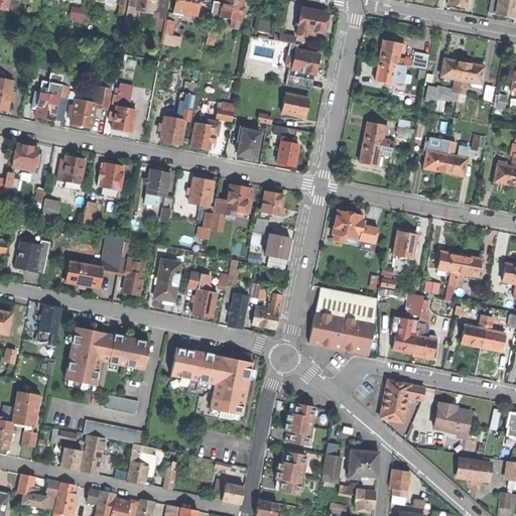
[(2,0),(0,9),(17,12),(19,0),(2,0)]
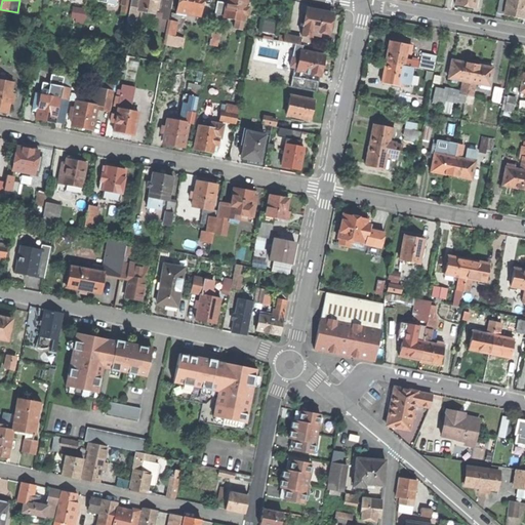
[(131,0),(122,0),(122,6),(123,6),(121,14),(128,16),(131,0)]
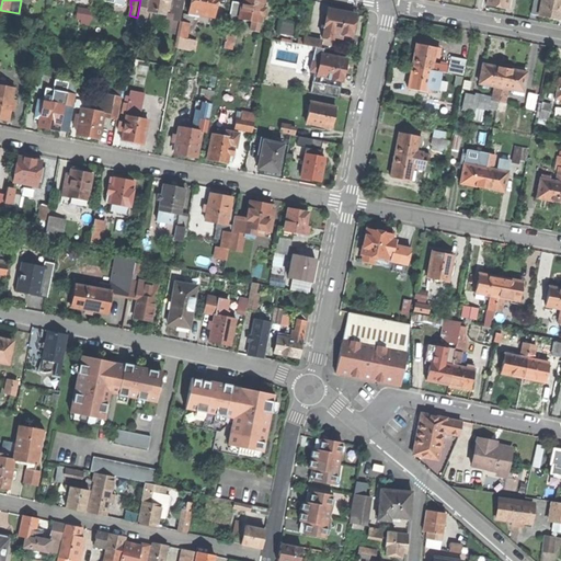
[(140,0),(137,18),(136,23),(144,24),(147,10),(171,14),(171,16),(180,19),(182,0),(140,0)]
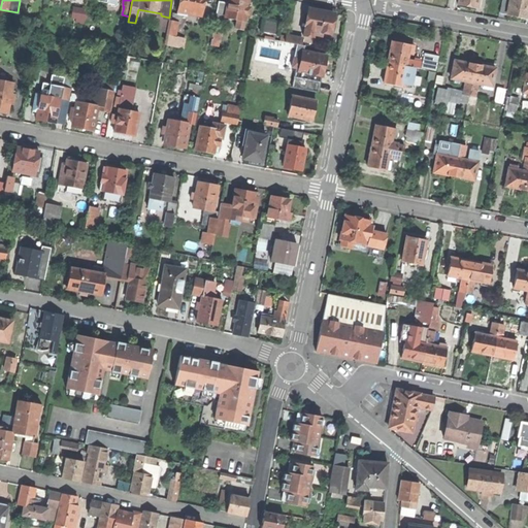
[(180,0),(178,12),(201,17),(204,0),(180,0)]
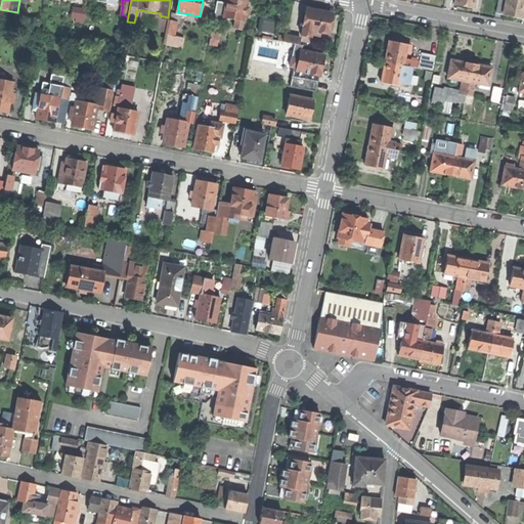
[(218,2),(215,17),(223,19),(224,18),(235,22),(234,29),(242,31),(247,0),(226,0),(226,3),(218,2)]
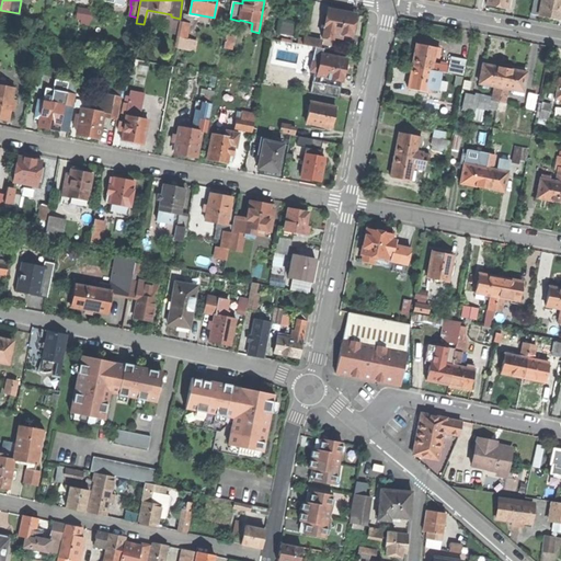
[(534,0),(531,14),(539,15),(541,1),(535,0),(534,0)]
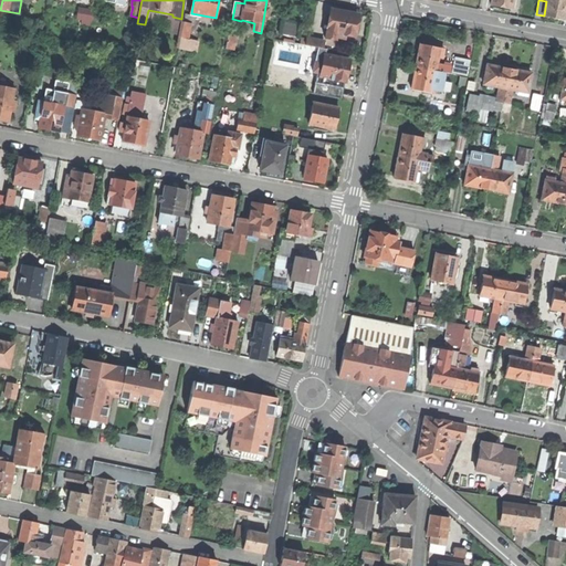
[(565,0),(546,0),(546,1),(544,16),(544,17),(557,19),(565,20),(565,12),(565,0)]
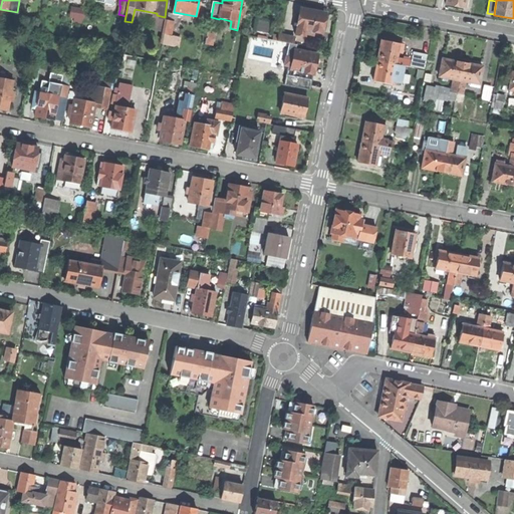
[(93,9),(85,8),(82,21),(90,22),(93,9)]
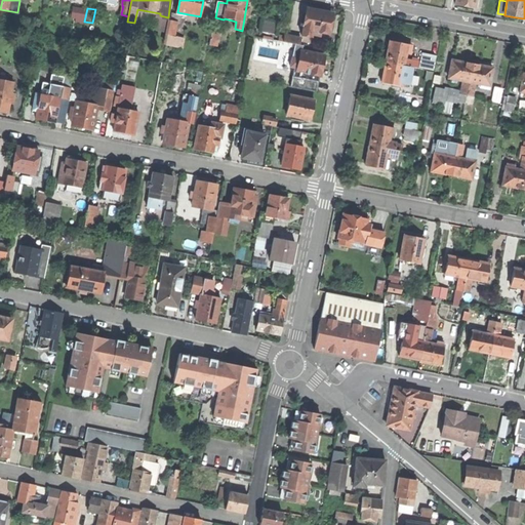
[(303,36),(311,38),(313,32),(328,35),(330,25),(332,14),(308,9),(303,36)]
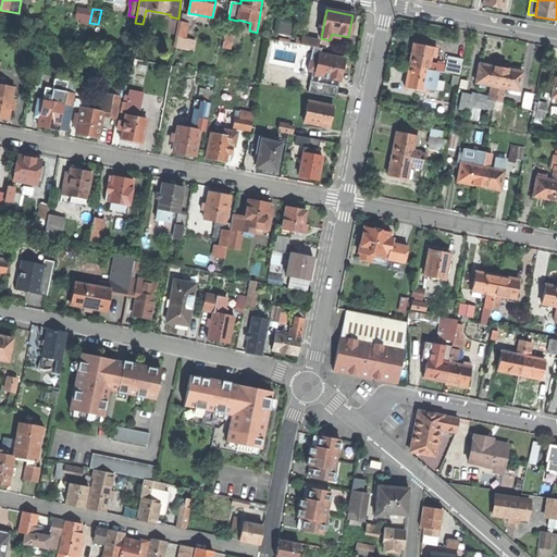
[(193,16),(183,15),(176,49),(193,51),(195,41),(185,39),(188,24),(192,25),(193,16)]
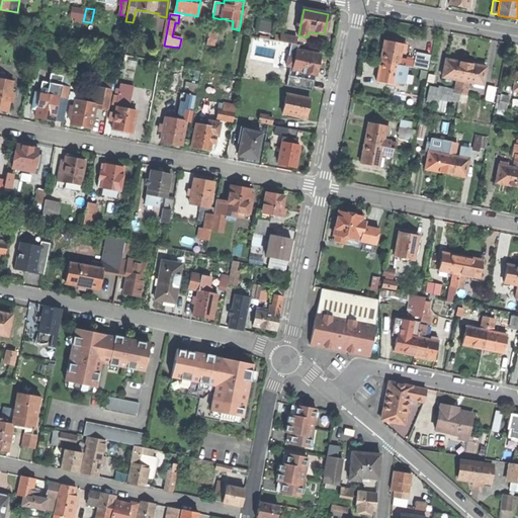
[(257,31),(273,34),(275,23),(260,20),(257,31)]
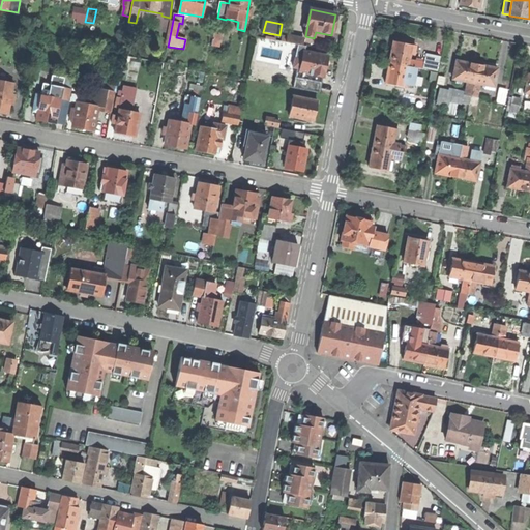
[(221,34),(213,32),(211,47),(218,48),(221,34)]
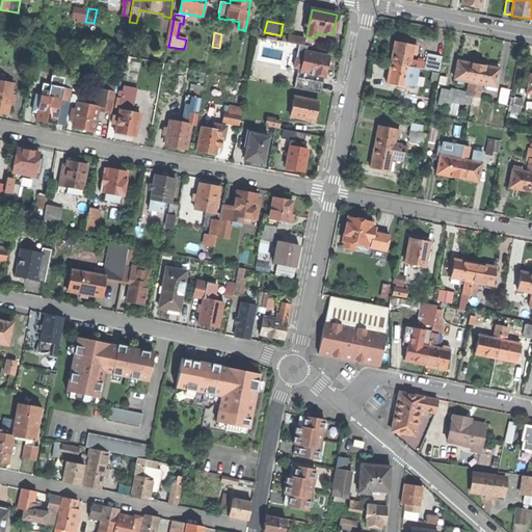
[(306,40),(289,36),(287,44),(303,47),(306,40)]
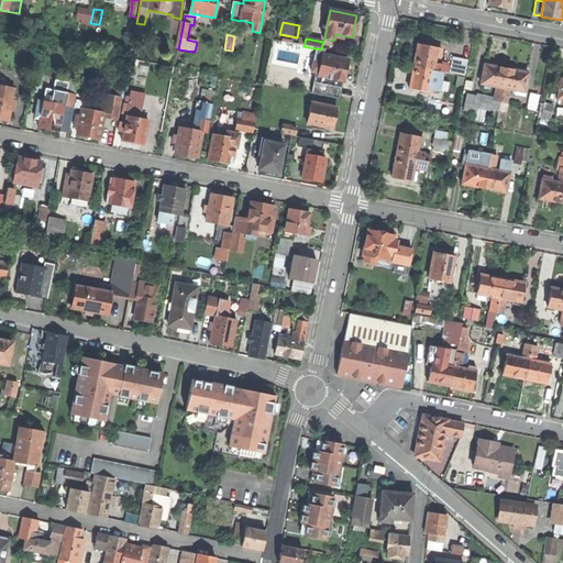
[(453,44),(451,57),(467,61),(470,47),(453,44)]
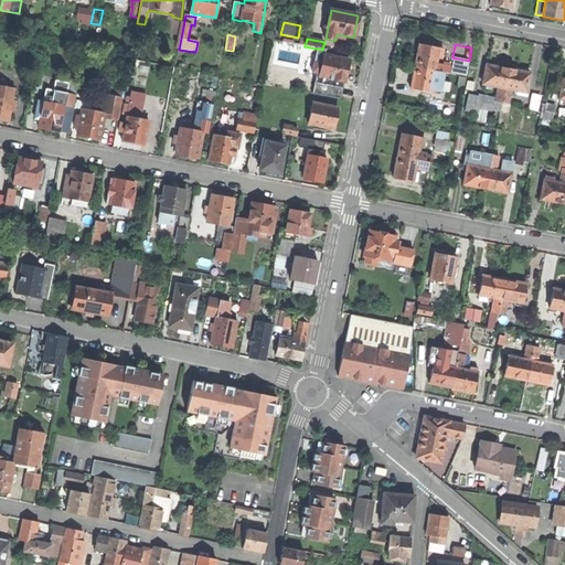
[(418,55),(415,67),(435,71),(448,74),(450,66),(436,64),(438,54),(441,55),(443,50),(420,45),(418,55)]
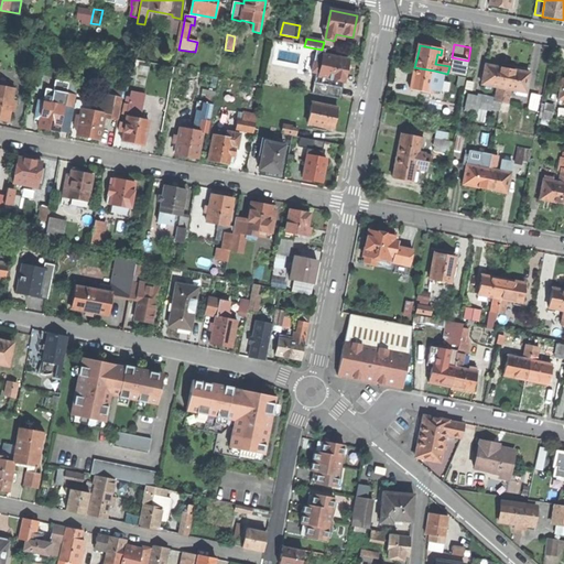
[(327,51),(322,50),(304,46),(303,53),(316,56),(315,62),(314,62),(312,73),(320,75),(318,78),(344,83),(346,72),(348,61),(326,56),(327,51)]
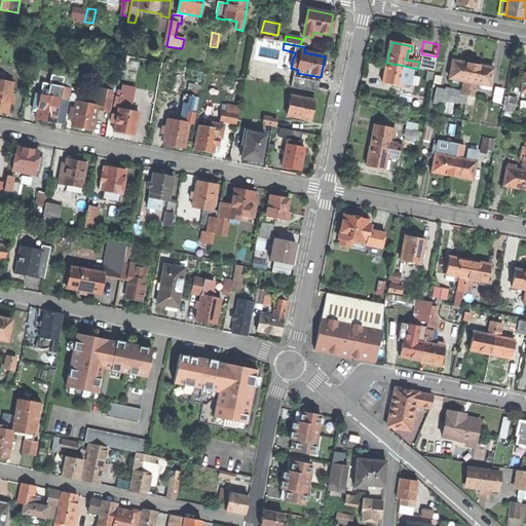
[(460,62),(453,61),(449,78),(464,81),(462,91),(445,88),(445,91),(436,90),(434,103),(443,104),(444,100),(457,103),(456,104),(465,106),(467,96),(474,65),(460,62)]
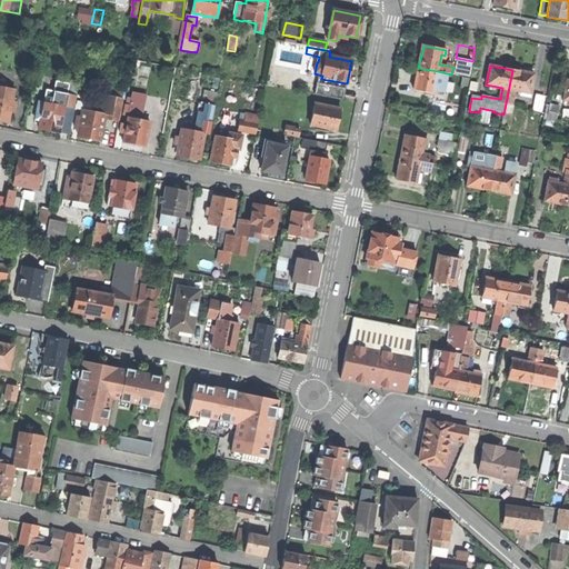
[(433,90),(443,92),(447,73),(437,72),(438,71),(418,68),(417,77),(413,89),(433,93),(433,90)]
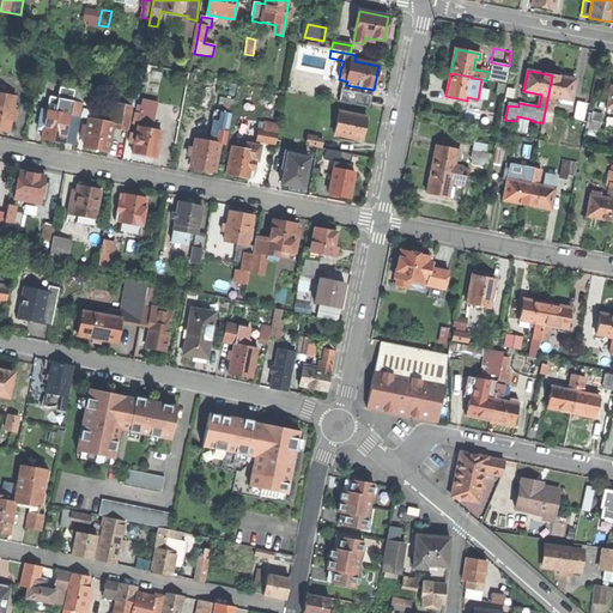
[(568,78),(552,76),(545,111),(552,113),(554,97),(571,99),(575,79),(568,78)]
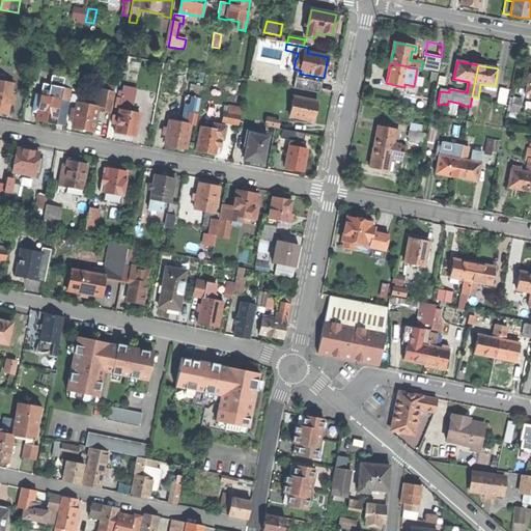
[(40,96),(36,96),(33,110),(37,111),(35,121),(47,122),(64,127),(72,89),(63,88),(65,88),(66,81),(64,81),(64,79),(52,77),(50,86),(43,85),(40,96)]
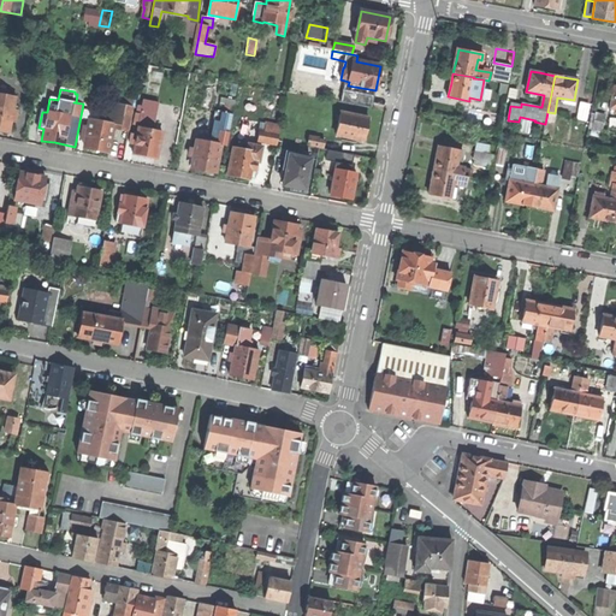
[(0,93),(0,130),(9,132),(11,122),(15,122),(17,110),(13,110),(16,96),(0,93)]
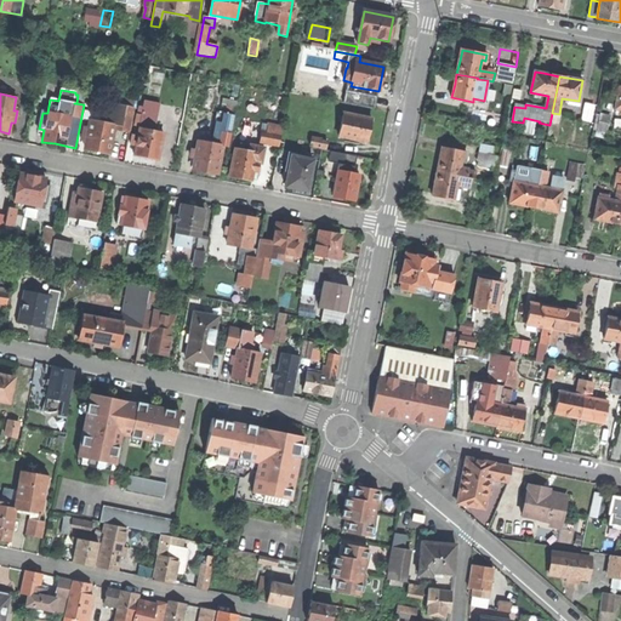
[(593,106),(585,104),(582,119),(591,120),(593,106)]
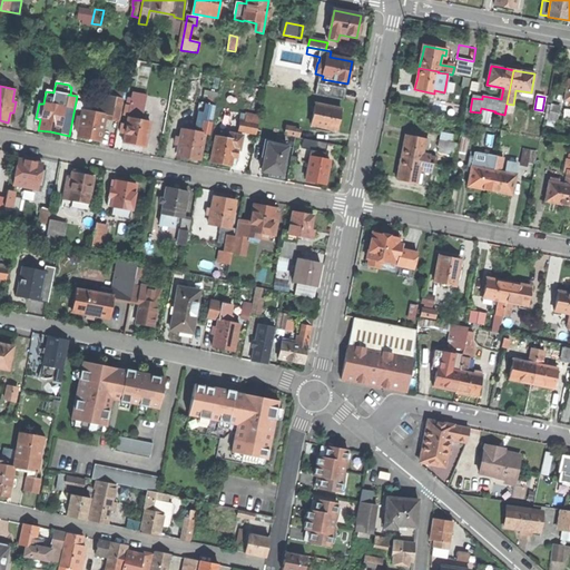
[(105,119),(118,121),(123,100),(108,98),(106,108),(96,106),(94,114),(82,111),(78,138),(91,141),(99,143),(105,119)]
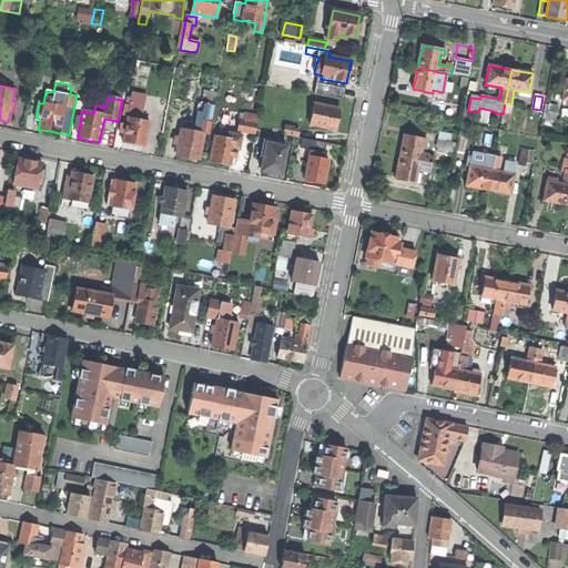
[(209,135),(212,123),(211,123),(214,105),(215,105),(216,99),(210,98),(209,101),(206,101),(205,105),(199,104),(195,129),(193,129),(192,132),(182,130),(180,139),(175,138),(174,143),(179,144),(176,156),(186,158),(199,160),(203,134),(209,135)]
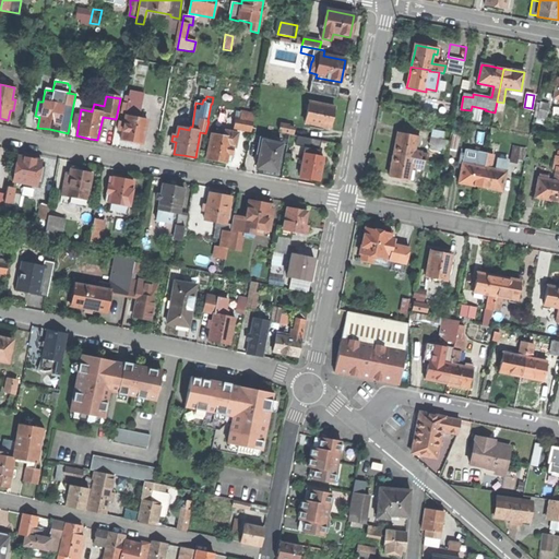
[(142,145),(147,120),(135,118),(139,100),(129,98),(123,125),(119,123),(117,131),(122,132),(120,140),(134,143),(142,145)]
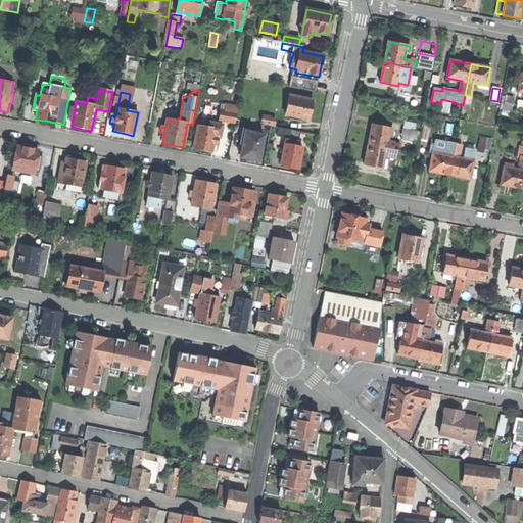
[(312,112),(314,101),(290,96),(286,116),(310,121),(312,112)]
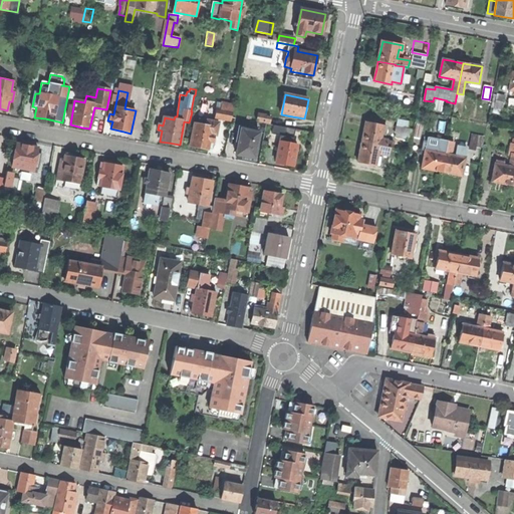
[(504,95),(497,94),(495,106),(502,107),(504,95)]
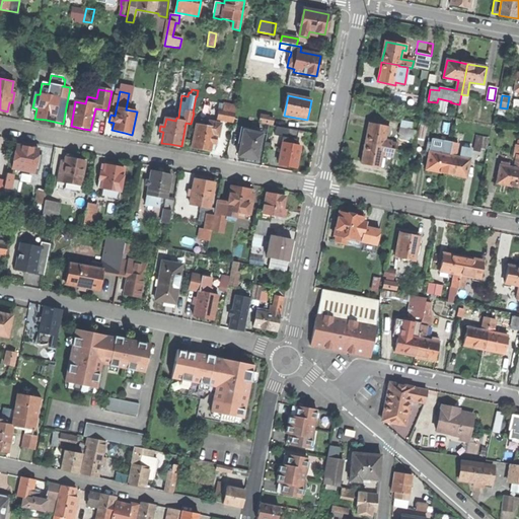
[(218,118),(234,121),(237,106),(225,104),(224,112),(219,110),(218,118)]
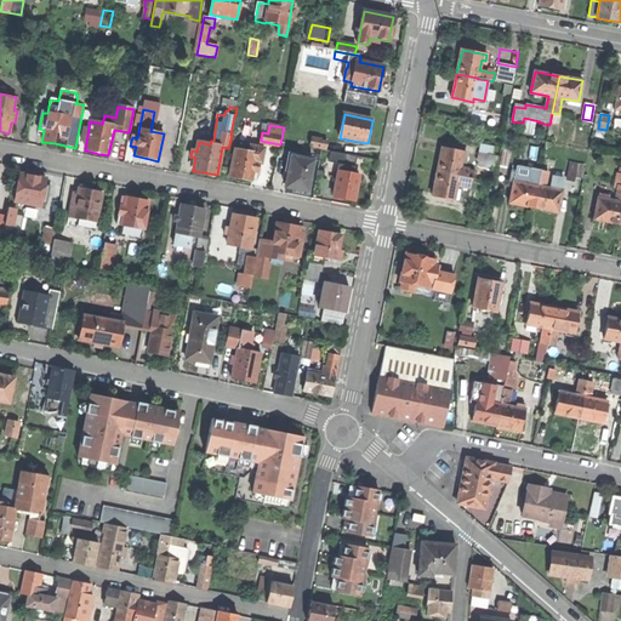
[(326,148),(328,141),(312,138),(311,146),(326,148)]
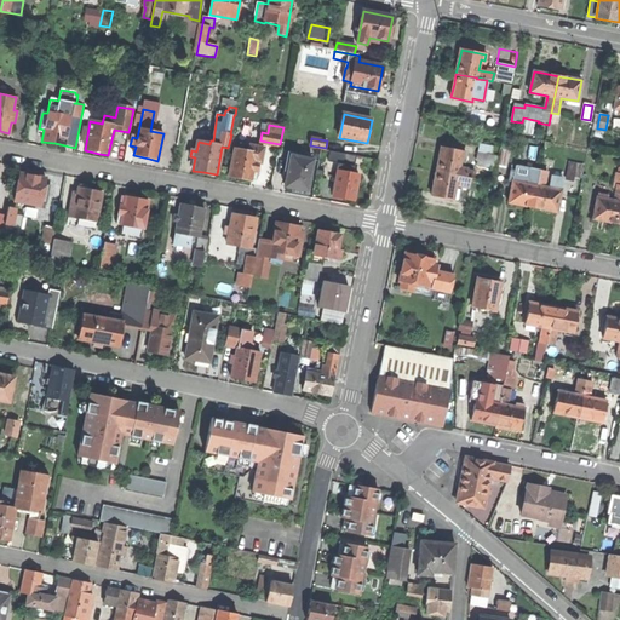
[(259,165),(262,165),(265,148),(251,145),(250,151),(234,149),(229,177),(245,179),(252,181),(253,172),(258,173),(259,165)]
